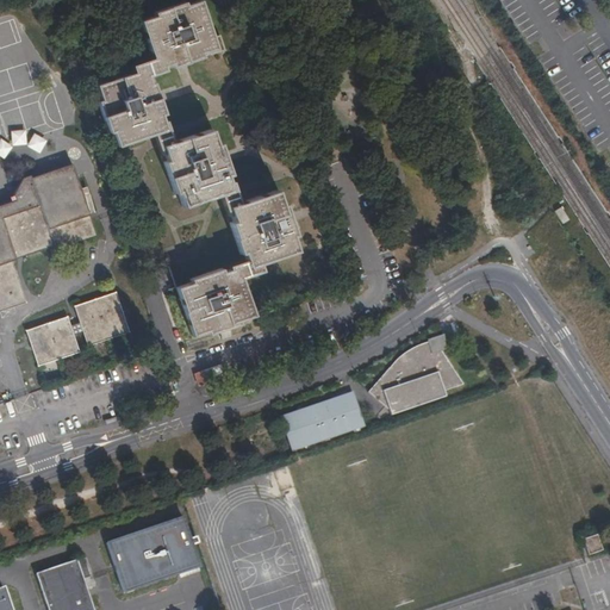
[(219,36),(212,37),(200,1),(185,6),(184,1),(153,12),(155,16),(139,20),(153,58),(131,66),(134,73),(95,85),(100,100),(98,101),(107,131),(111,131),(117,145),(154,132),(159,147),(161,145),(166,160),(163,161),(173,192),(176,191),(182,206),(219,194),(224,207),(226,206),(232,222),(229,223),(238,253),(243,253),(246,260),(228,266),(228,269),(221,272),(219,268),(190,279),(191,281),(175,287),(192,335),(206,330),(209,334),(238,324),(237,319),(253,315),(240,278),(261,269),(259,263),(296,251),(291,236),(294,235),(284,204),(280,205),(275,191),(238,203),(231,181),(228,182),(225,175),(229,174),(218,143),(215,143),(210,130),(172,142),(165,120),(161,122),(159,114),(162,113),(151,82),(148,83),(145,75),(163,69),(162,67),(170,64),(172,67),(203,56),(201,54),(209,51),(209,54),(224,49),(219,36)]
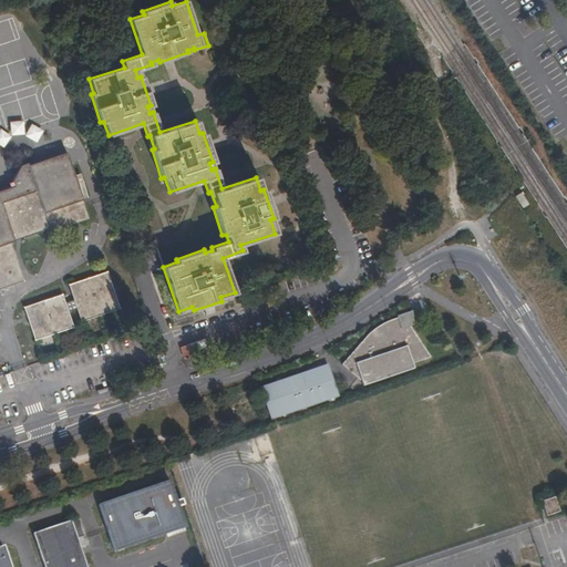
[(0,143),(8,142),(7,135),(24,133),(22,120),(9,122),(10,130),(0,131),(0,143)]
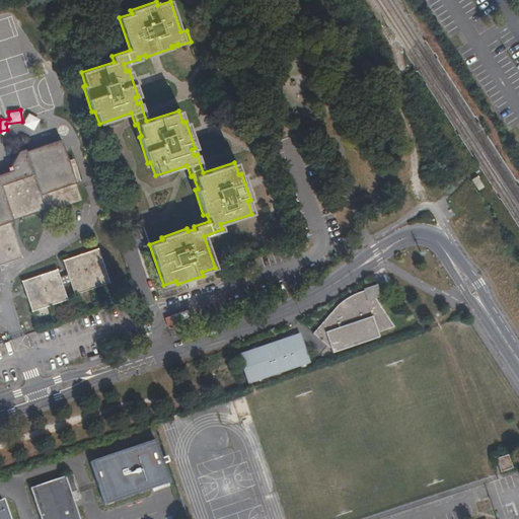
[(32,130),(39,119),(28,113),(22,124),(32,130)]
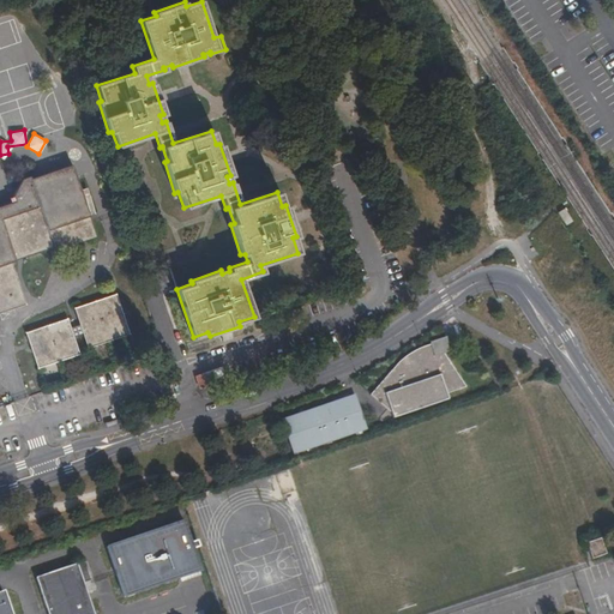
[(86,187),(80,190),(72,166),(30,179),(30,176),(22,179),(13,196),(14,202),(0,206),(0,313),(26,305),(12,262),(53,248),(54,252),(96,238),(90,216),(95,214),(86,187)]
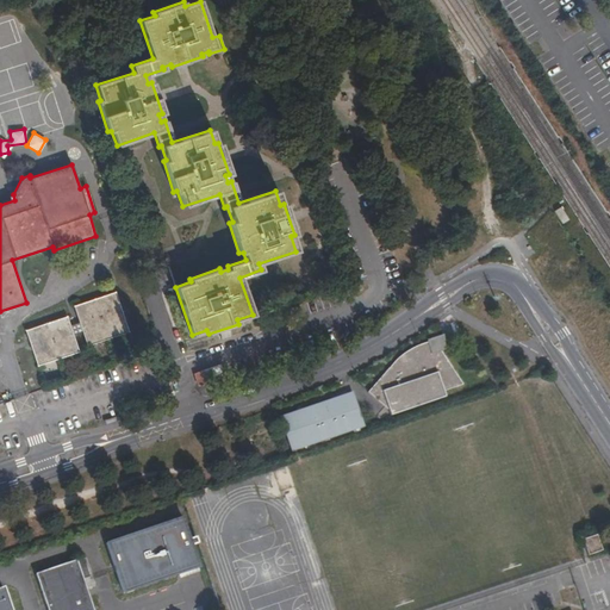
[(87,346),(129,331),(114,292),(74,306),(80,322),(69,325),(67,316),(25,330),(37,366),(79,352),(73,334),(82,331),(87,346)]
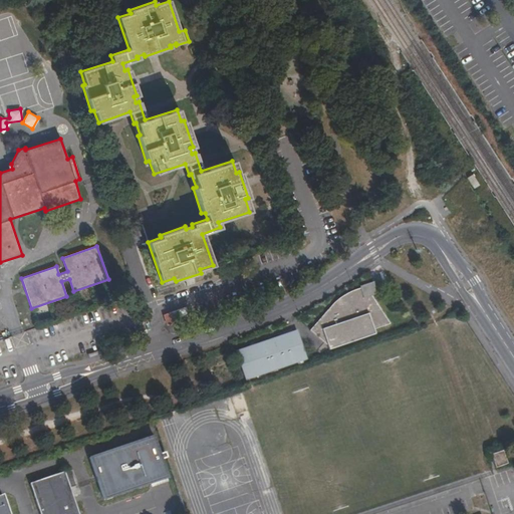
[(363,296),(360,288),(359,288),(352,291),(347,293),(342,295),(338,298),(334,301),(328,308),(309,330),(326,345),(328,349),(371,335),(370,331),(390,324),(370,293),(363,296)]
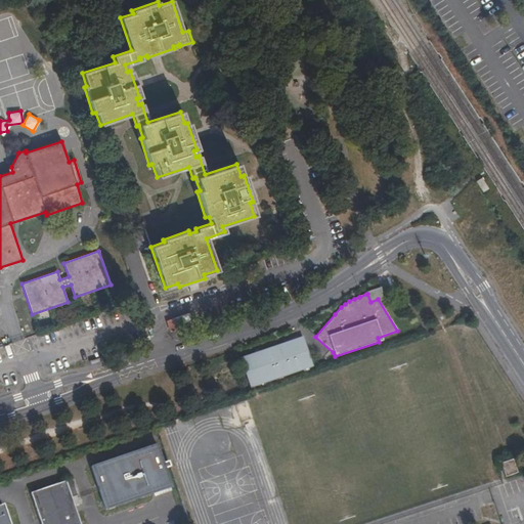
[(303,337),(237,357),(250,388),(313,366),(303,337)]
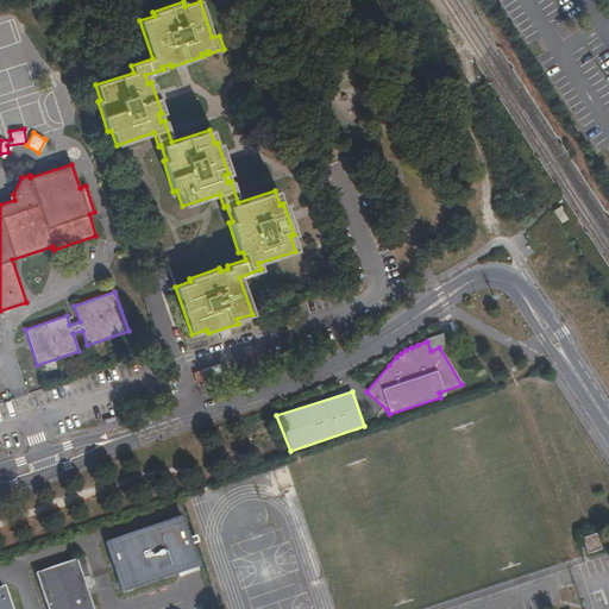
[(123,592),(200,567),(182,516),(106,542),(123,592)]
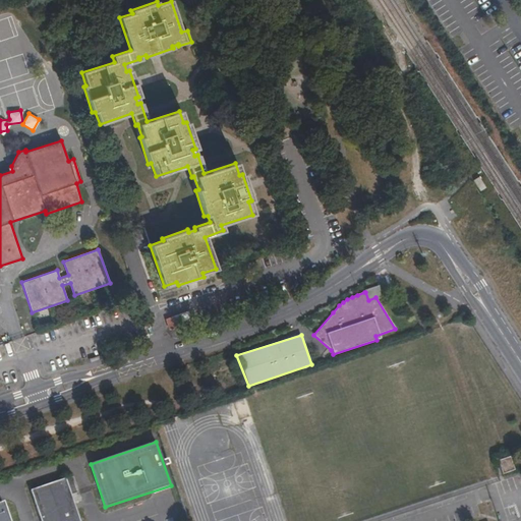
[(503,474),(514,470),(509,457),(498,461),(503,474)]
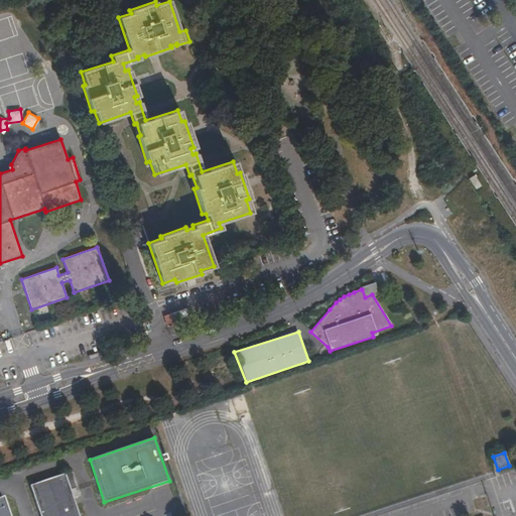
[(39,515),(79,515),(65,474),(29,486),(39,515)]
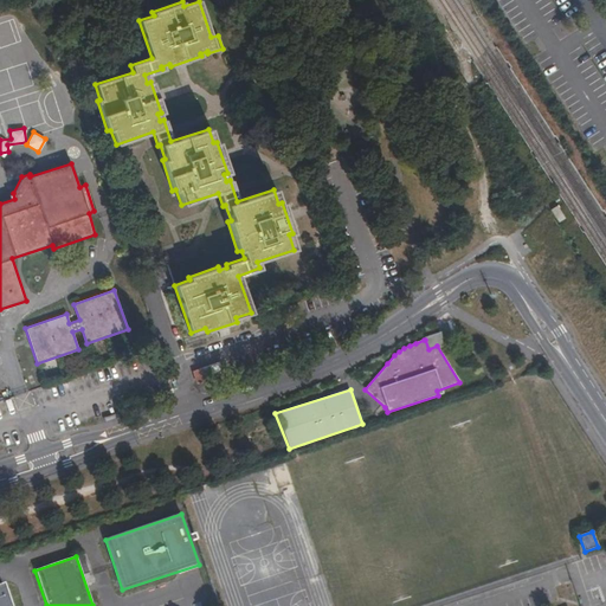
[(0,605),(10,605),(2,584),(0,584),(0,605)]
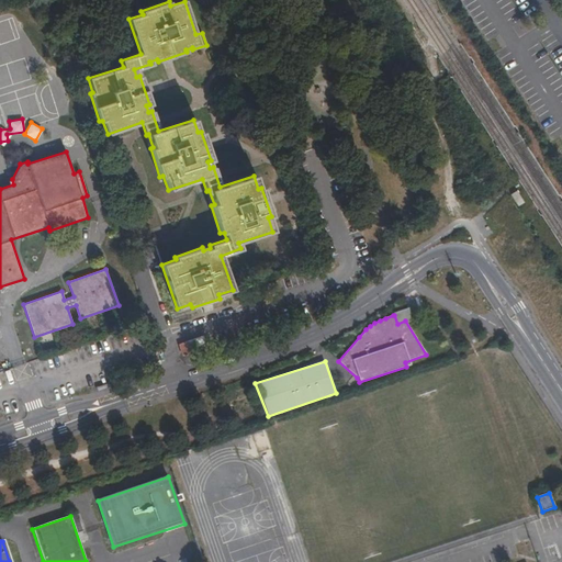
All buildings are outlined.
